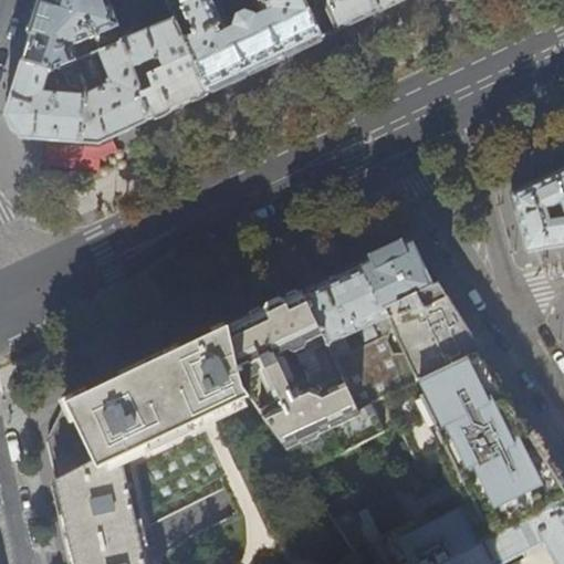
[(40,0),(39,2),(21,58),(54,68),(73,60),(91,52),(87,43),(74,50),(72,44),(95,34),(98,42),(116,33),(113,27),(117,24),(108,0),(40,0)]
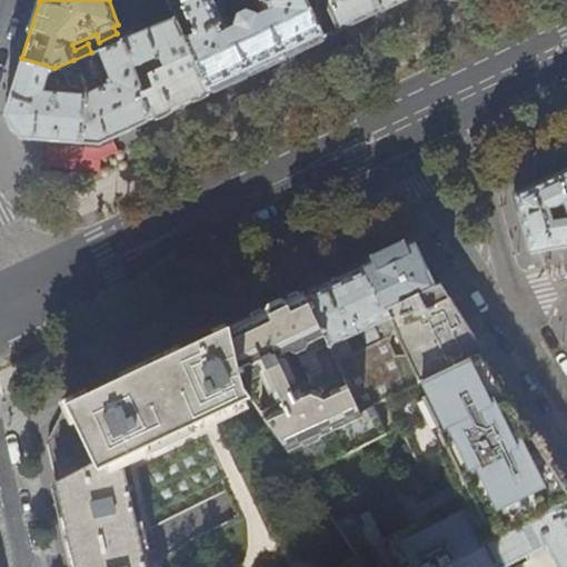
[(148,0),(152,11),(169,3),(167,0),(148,0)]
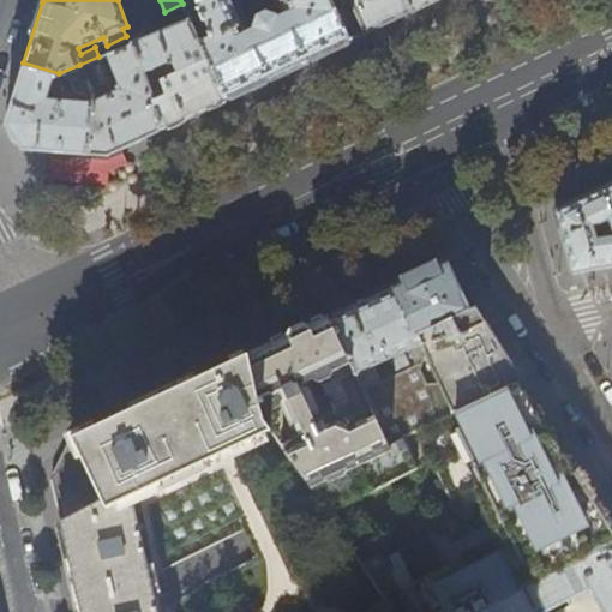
[(180,0),(183,4),(189,16),(191,23),(198,19),(203,31),(208,34),(211,33),(213,35),(199,41),(225,96),(233,93),(240,89),(240,90),(244,89),(243,88),(267,77),(268,78),(271,77),(270,76),(288,66),(304,59),(304,61),(307,59),(307,58),(330,47),(331,48),(334,47),(334,46),(340,42),(348,39),(329,0),(180,0)]
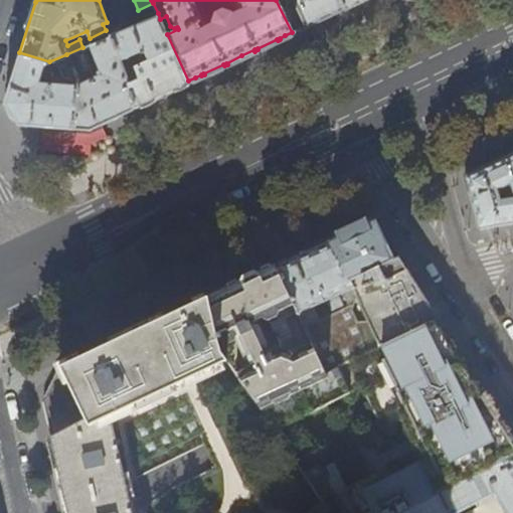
[(293,0),(305,26),(343,8),(338,0),(293,0)]
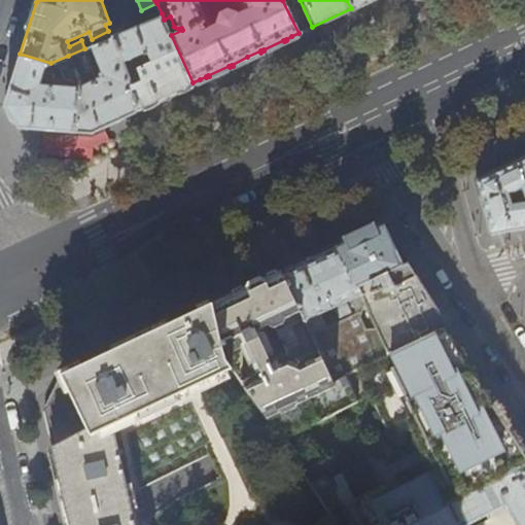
[(346,0),(351,8),(368,0),(346,0)]
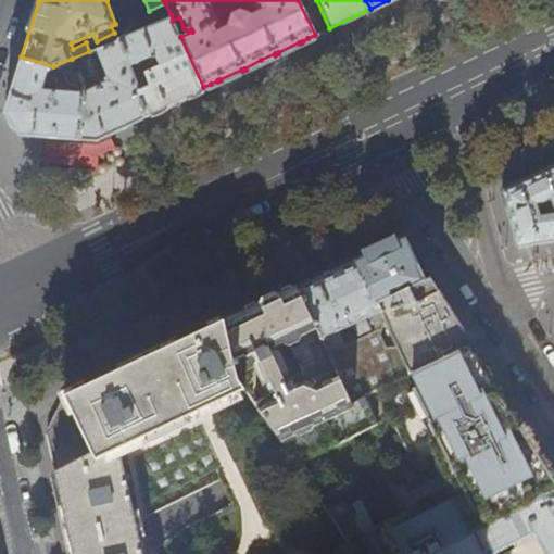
[(180,37),(173,21),(171,14),(127,33),(125,27),(117,30),(120,38),(138,89),(143,115),(197,90),(203,87),(180,37)]
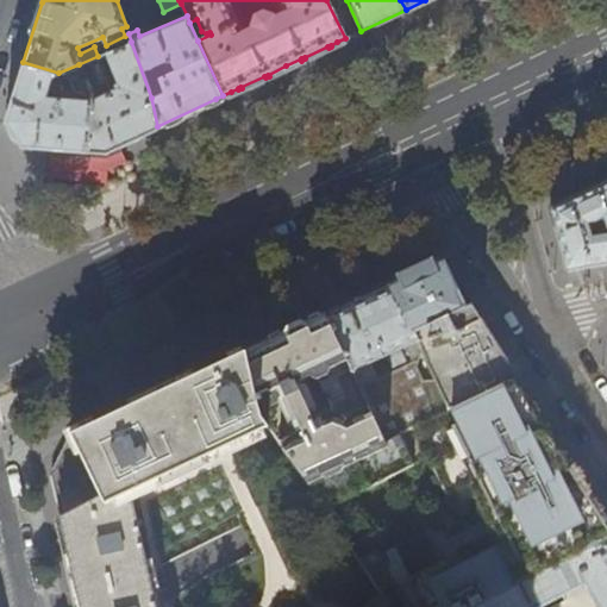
[(131,42),(98,56),(79,64),(91,92),(87,150),(104,151),(119,144),(124,142),(157,126),(151,98),(131,42)]
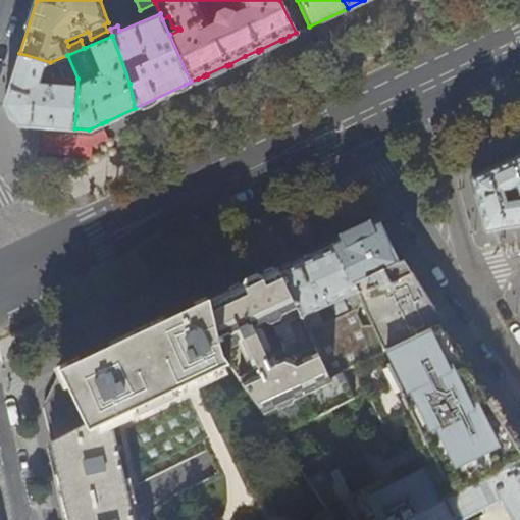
[(4,103),(11,114),(18,124),(36,125),(43,126),(74,128),(78,79),(67,55),(50,62),(19,53),(10,81),(4,103)]
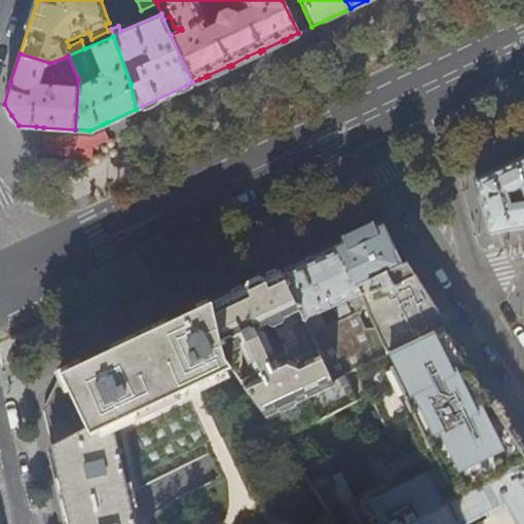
[(89,131),(75,129),(43,127),(42,140),(90,143),(108,136),(103,124),(89,131)]
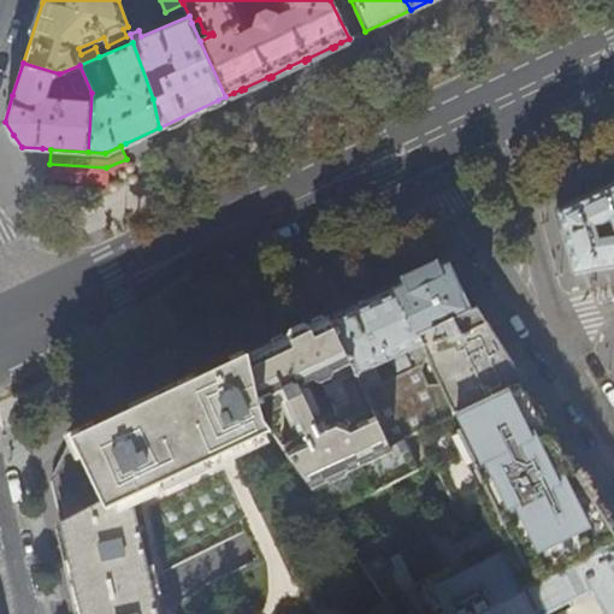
[(613,178),(613,179),(604,183),(555,207),(572,271),(613,263),(613,178)]
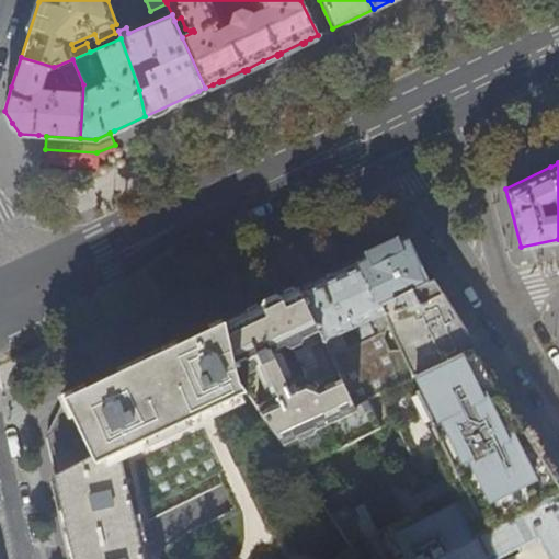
[(429,280),(414,251),(408,235),(333,270),(299,286),(354,401),(367,395),(475,344),(449,304),(433,277),(429,280)]
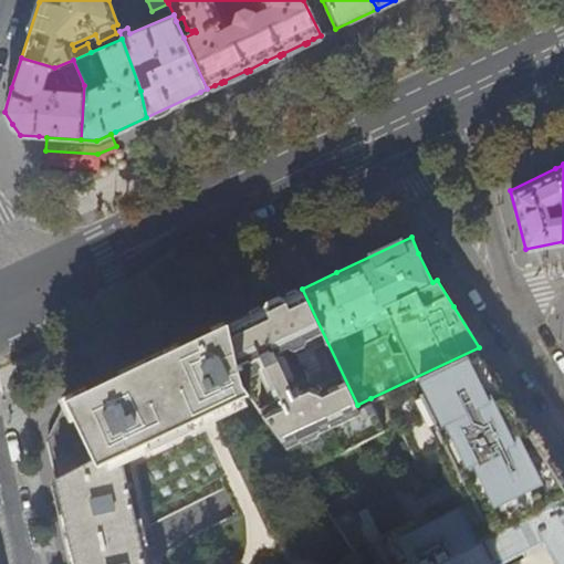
[(236,320),(228,324),(241,384),(249,396),(288,453),(300,472),(384,429),(384,428),(371,398),(357,405),(302,289),(236,320)]
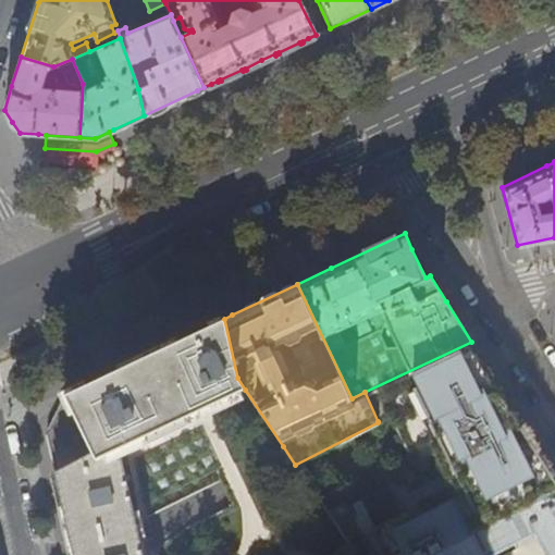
[(97,456),(118,447),(245,390),(237,378),(224,319),(147,355),(64,394),(91,447),(97,456)]
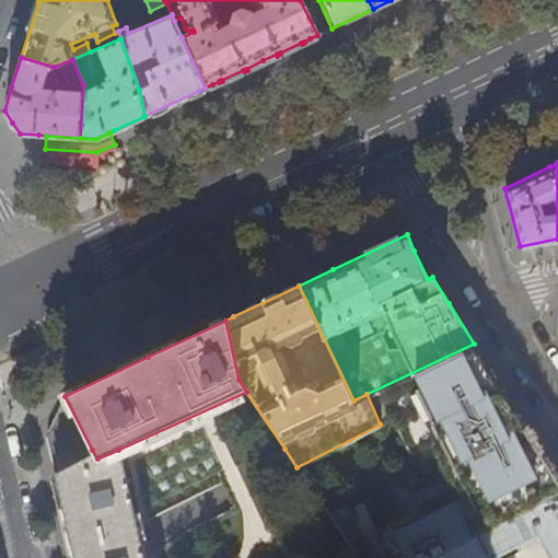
[(343,503),(326,512),(357,557),(426,557),(557,492),(557,475),(530,431),(508,395),(474,344),(367,394),(380,423),(391,417),(418,469),(446,454),(461,481),(466,478),(475,496),(458,504),(455,499),(411,522),(407,513),(375,531),(360,502),(346,509),(343,503)]
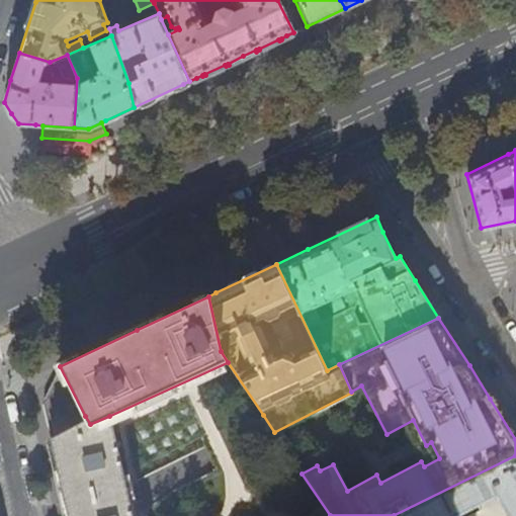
[(85,416),(60,366),(41,402),(50,434),(63,493),(67,513),(67,515),(132,515),(109,416),(90,424),(85,416)]
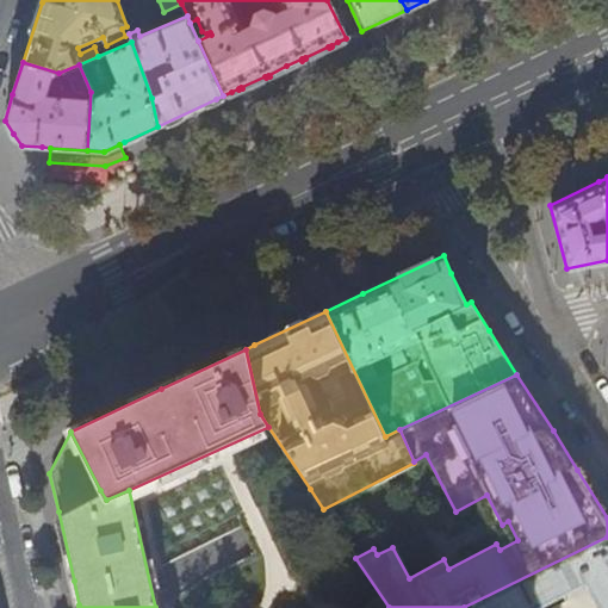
[(607,607),(607,537),(464,607),(522,607),(583,578),(602,607),(607,607)]
